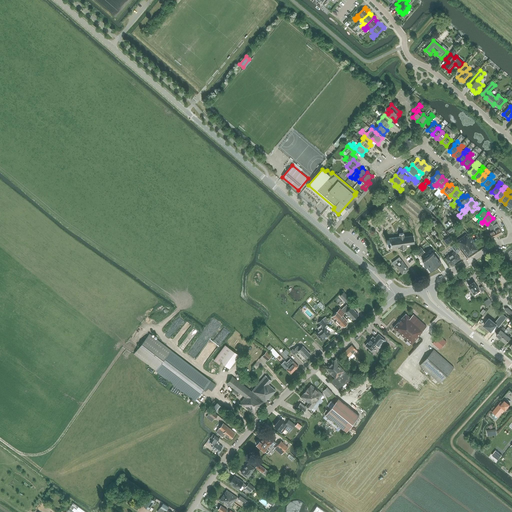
[(492,226),(493,228),(497,236),(502,234),(497,223),(492,226)]
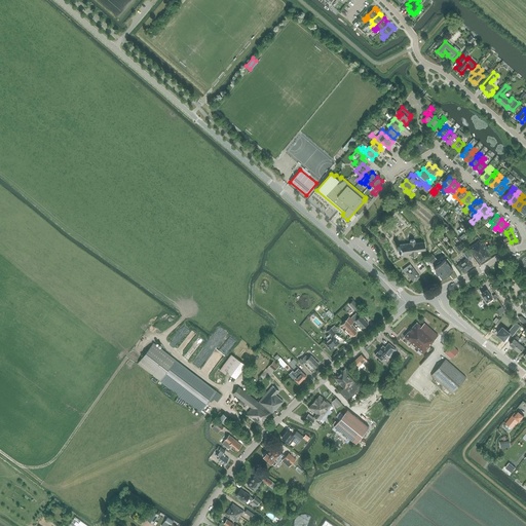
[(417,251),(426,250),(424,241),(415,243),(415,239),(410,240),(410,242),(400,245),(400,247),(398,248),(398,251),(401,251),(401,254),(411,253),(411,255),(417,254),(417,251)]
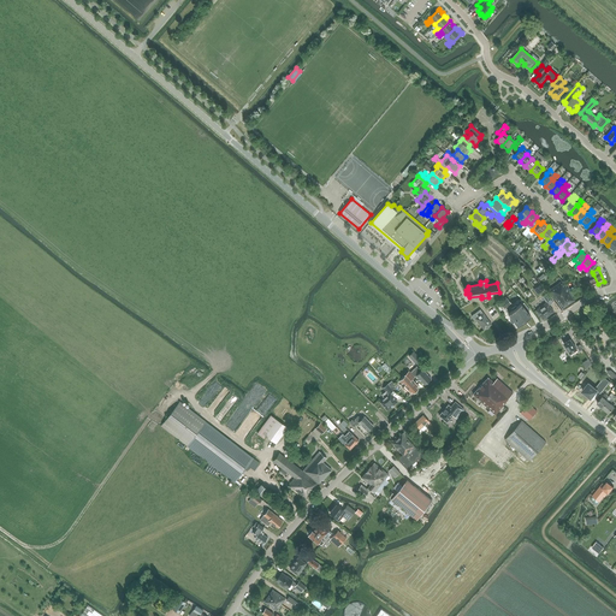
[(563,308),(574,300),(569,291),(562,280),(549,290),(555,300),(556,298),(563,308)]
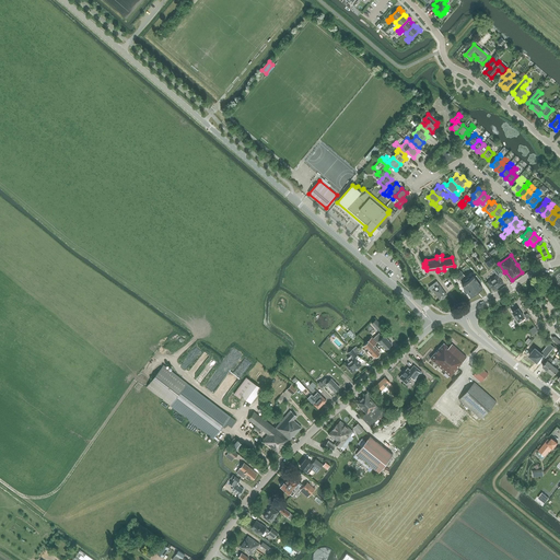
[(486,263),(489,268),(494,264),(491,258),(486,263)]
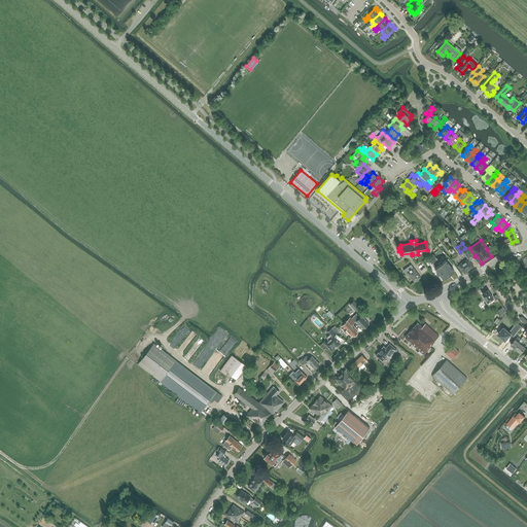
[(463,253),(467,258),(459,266),(464,273),(473,266),(469,260),(472,258),(467,251),(463,253)]
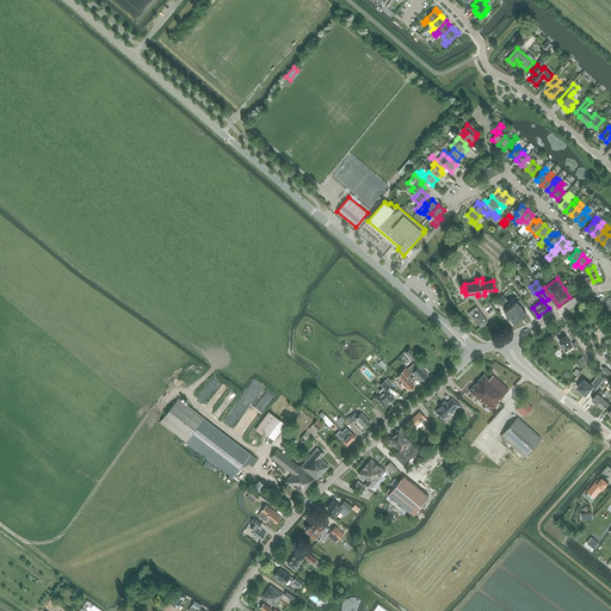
[(508,307),(505,310),(508,315),(506,316),(508,320),(511,319),(514,323),(526,314),(517,301),(513,304),(512,303),(507,306),(508,307)]
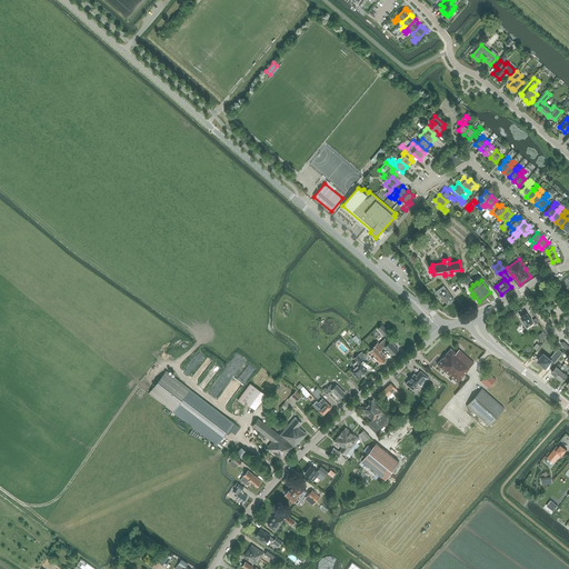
[(447,305),(453,300),(443,286),(436,292),(438,296),(439,295),(447,305)]
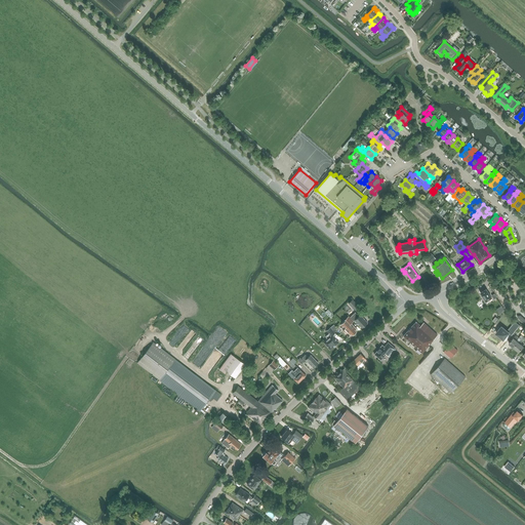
[(486,303),(492,298),(486,289),(480,292),(486,303)]
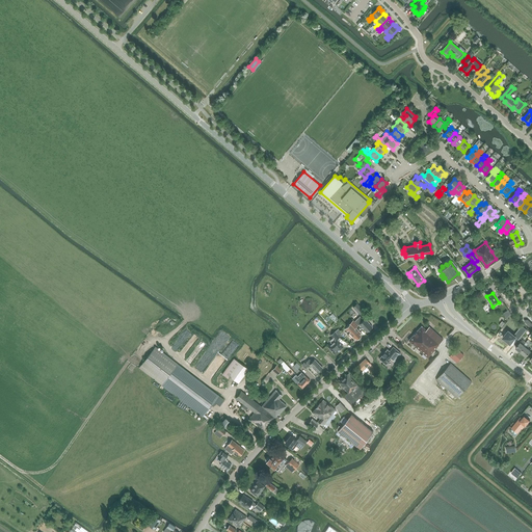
[(363,310),(357,303),(353,307),(358,313),(363,310)]
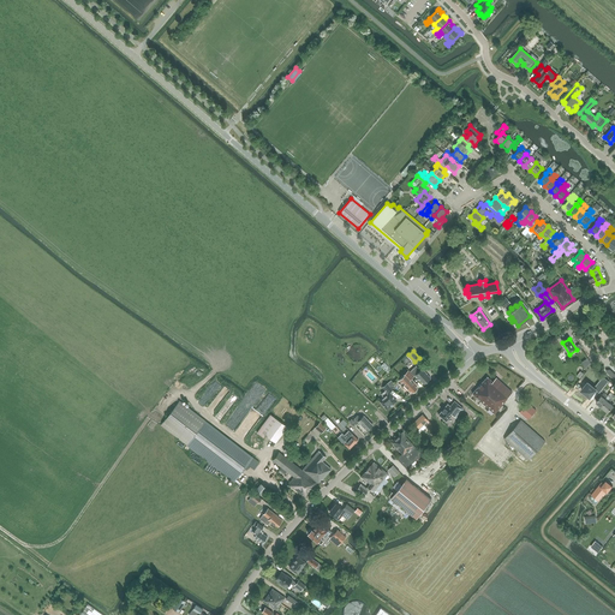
[(381,366),(388,372),(392,369),(384,363),(381,366)]
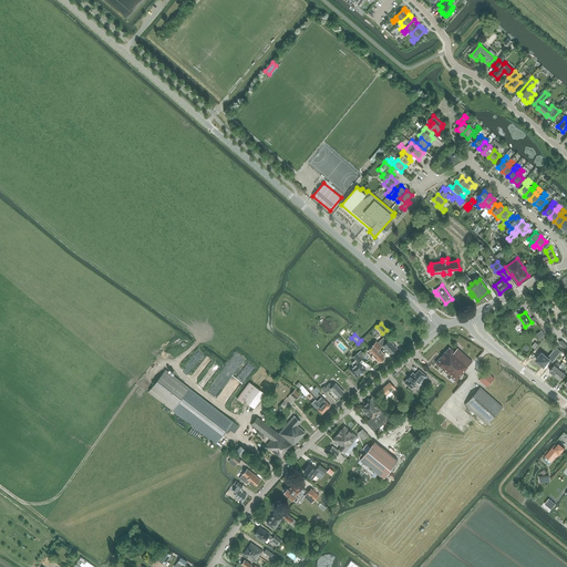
[(382,347),(383,346),(391,353),(397,348),(389,340),(388,341),(383,337),(379,342),(382,347)]
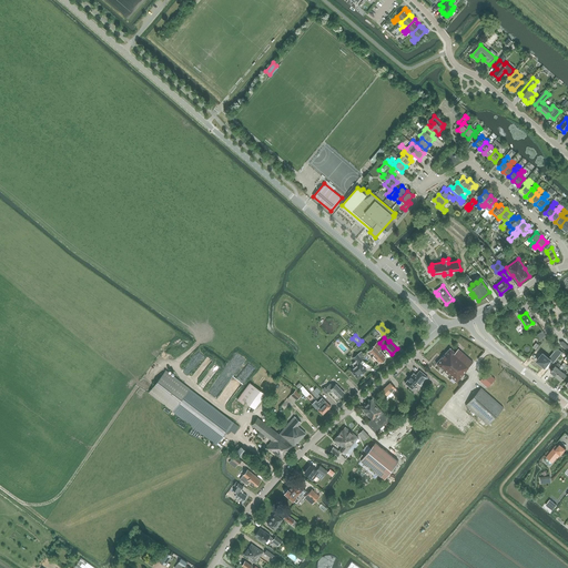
[(372,347),(368,351),(369,353),(368,354),(372,357),(373,356),(379,363),(381,361),(382,362),(385,358),(384,357),(386,356),(379,350),(382,347),(377,342),(372,347)]
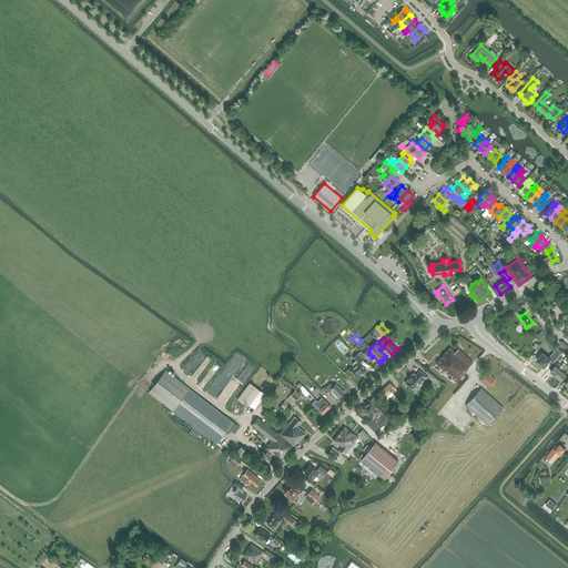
[(455,353),(450,348),(436,364),(456,382),(466,371),(473,363),(458,348),(455,353)]
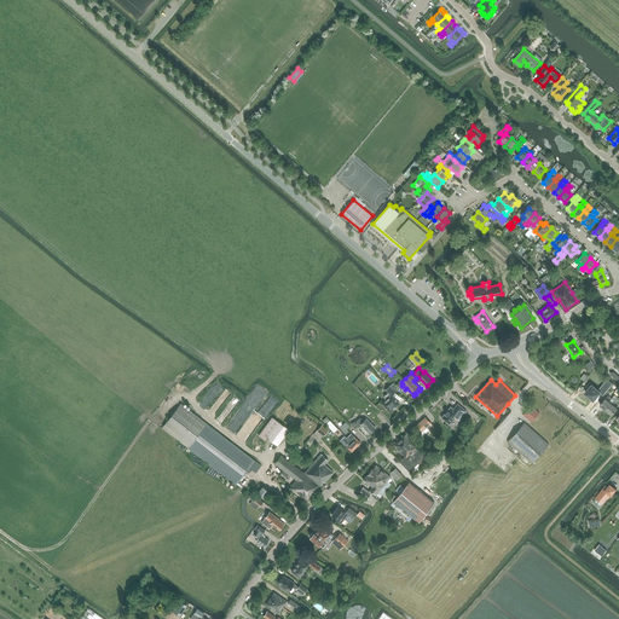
[(394,392),(389,386),(385,389),(391,395),(382,404),(389,412),(399,404),(392,394),(394,392)]
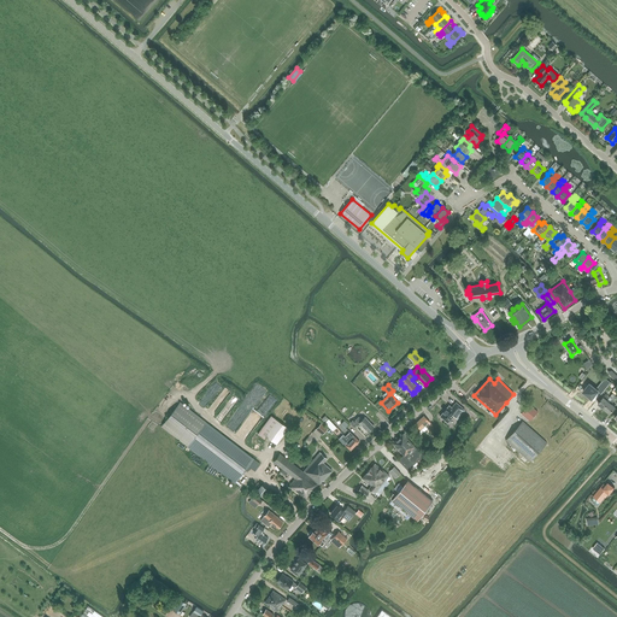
[(598,392),(589,385),(583,392),(592,399),(598,392)]
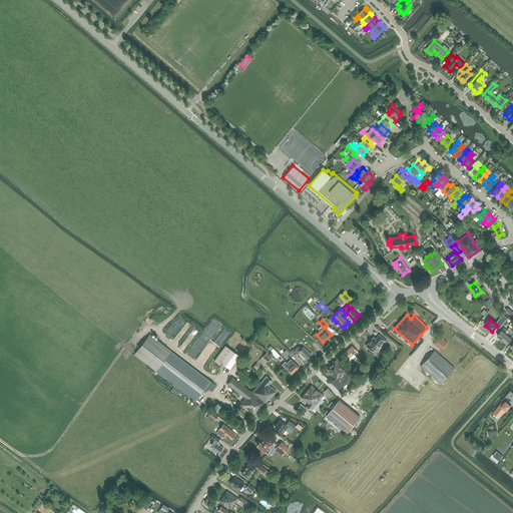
[(507,331),(504,328),(497,336),(502,340),(511,329),(509,327),(507,331)]
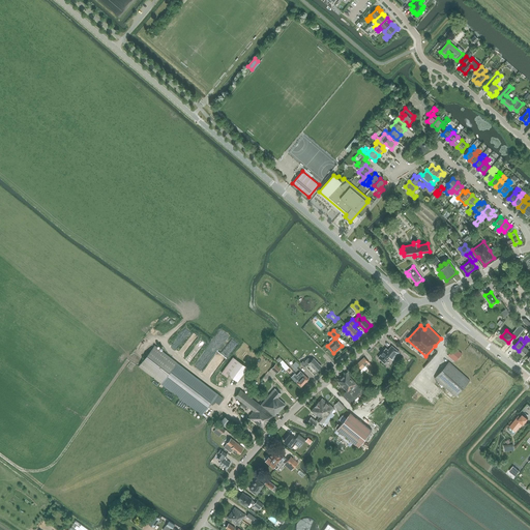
[(526,347),(529,341),(528,340),(519,351),(524,355),(529,349),(526,347)]
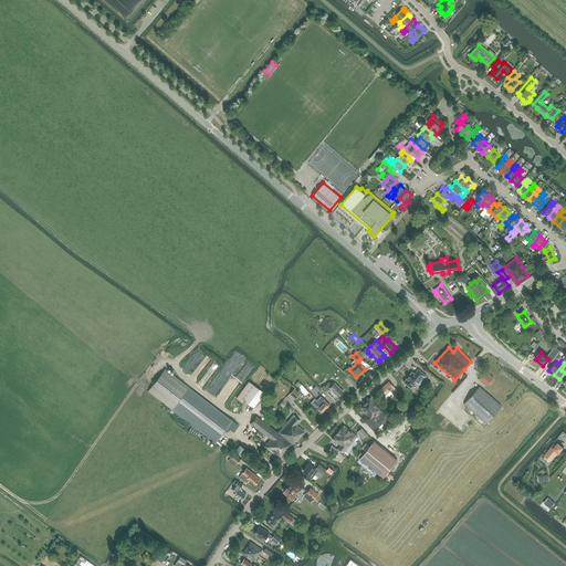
[(200,396),(165,368),(148,391),(184,418),(216,443),(226,430),(227,431),(229,428),(234,431),(239,426),(200,396)]
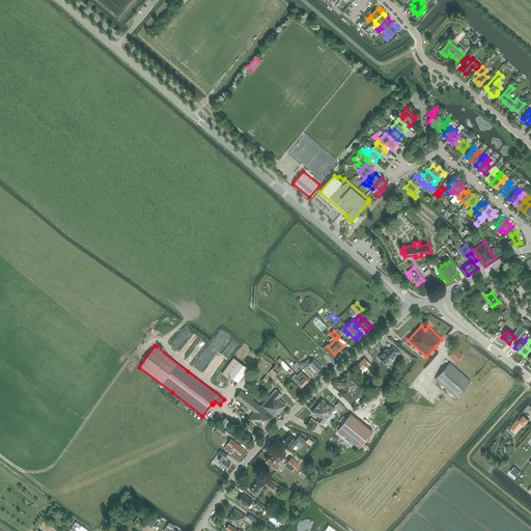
[(390,358),(393,361),(400,353),(392,346),(389,351),(387,348),(379,358),(386,364),(390,358)]
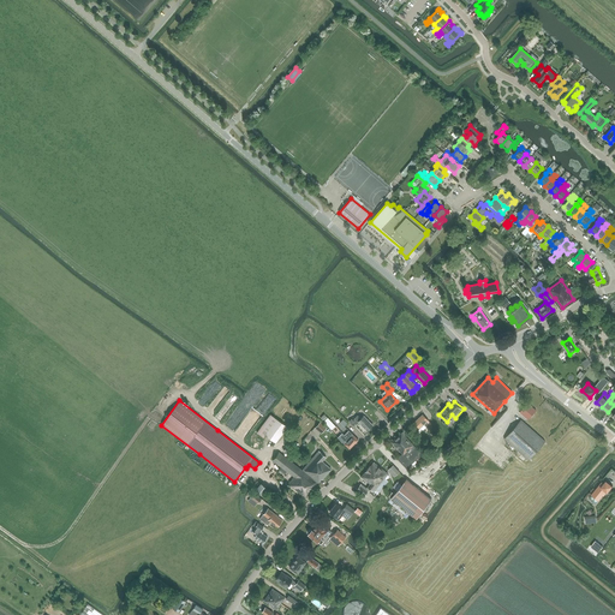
[(216,421),(228,406),(224,402),(213,417),(216,421)]
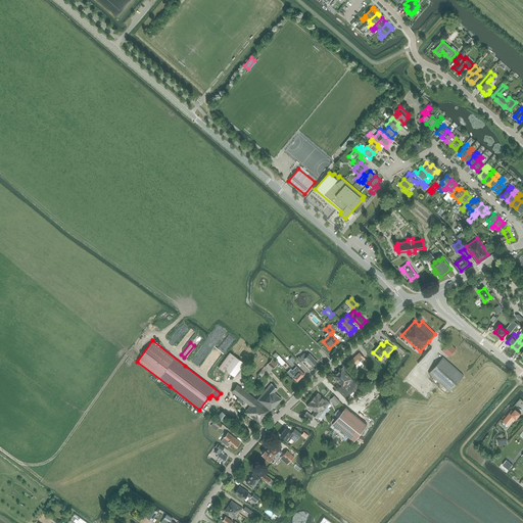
[(448,342),(442,350),(449,357),(456,349),(448,342)]
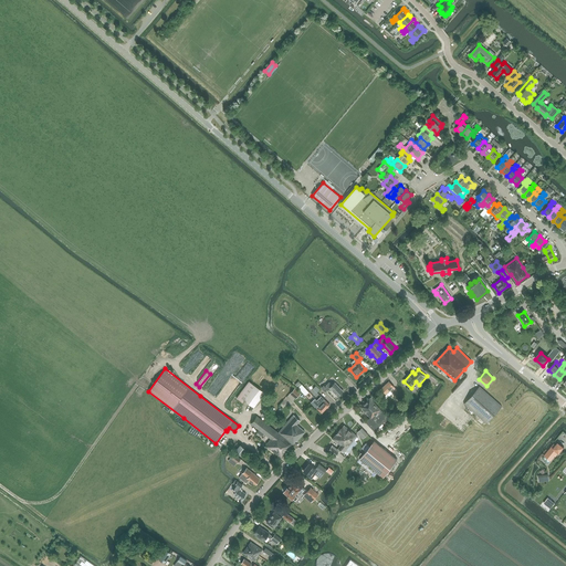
[(265,394),(249,381),(237,398),(242,402),(244,400),(254,408),(265,394)]
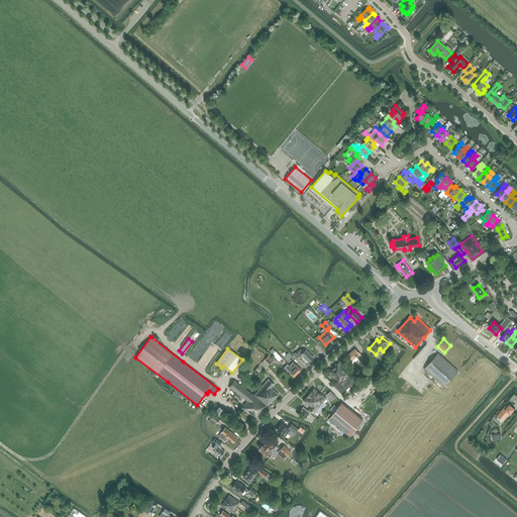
[(347,355),(352,359),(354,363),(357,359),(357,358),(362,355),(359,353),(355,348),(347,355)]
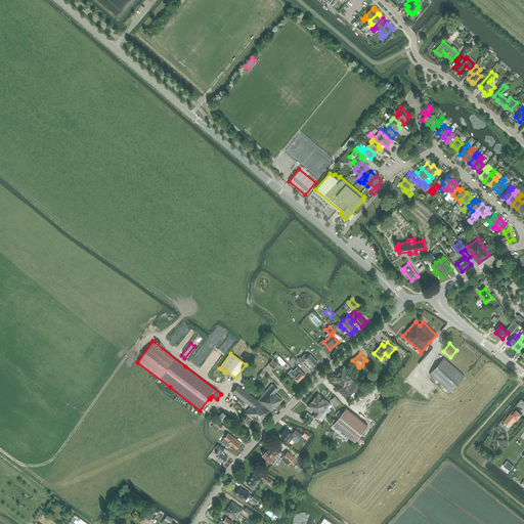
[(312,367),(317,362),(310,354),(307,356),(305,354),(301,357),(300,357),(297,359),(301,362),(305,359),(312,367)]
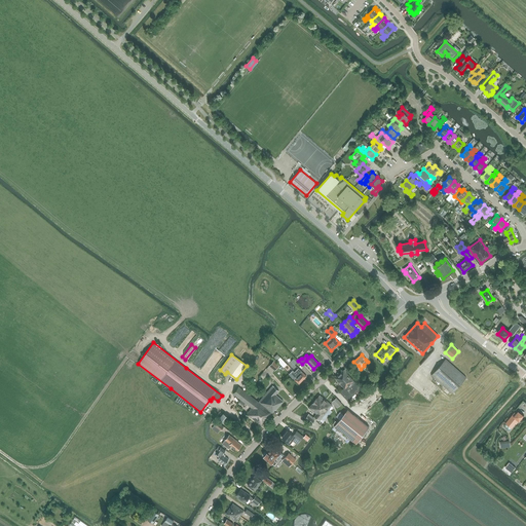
[(279,358),(276,361),(284,368),(287,365),(279,358)]
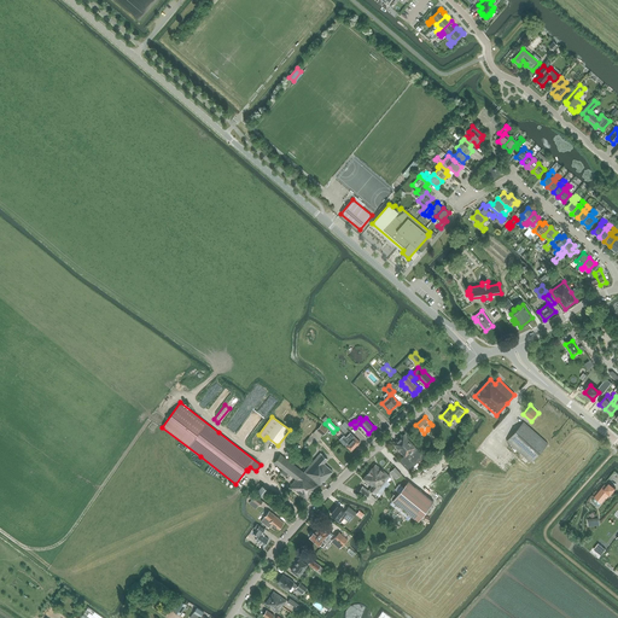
[(531,462),(548,444),(523,421),(506,441),(531,462)]
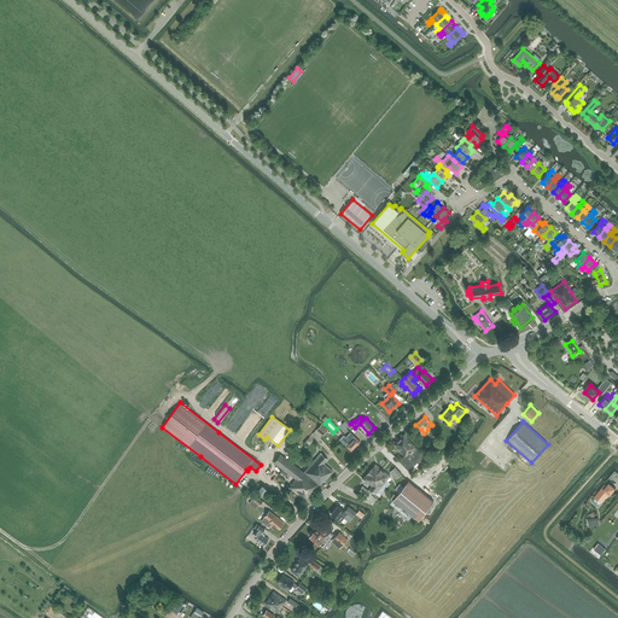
[(328,430),(321,424),(316,431),(322,436),(328,430)]
